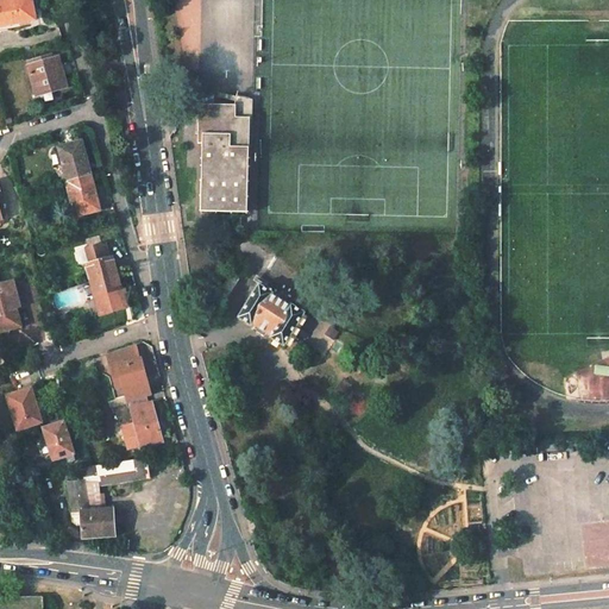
[(31,0),(0,0),(0,23),(7,23),(7,25),(36,20),(31,0)]
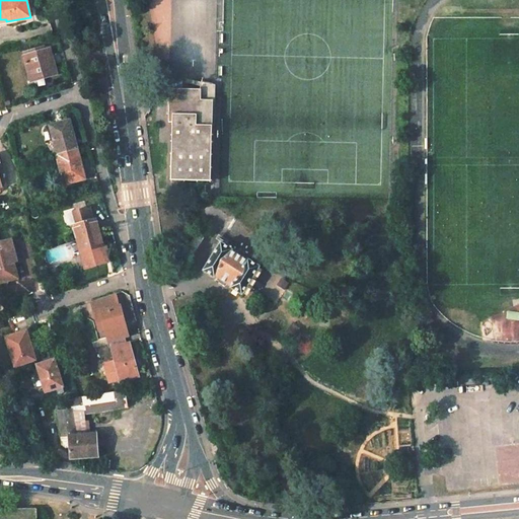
[(49,47),(23,54),(31,80),(46,76),(56,73),(49,47)]
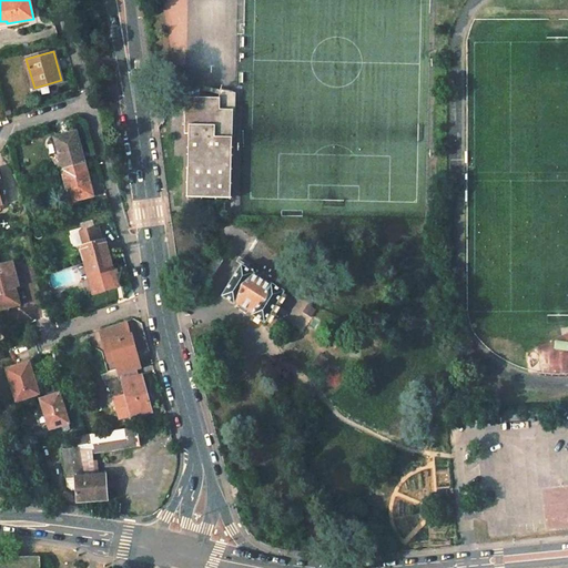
[(233,98),(185,97),(184,133),(189,134),(188,196),(231,198),(233,98)]
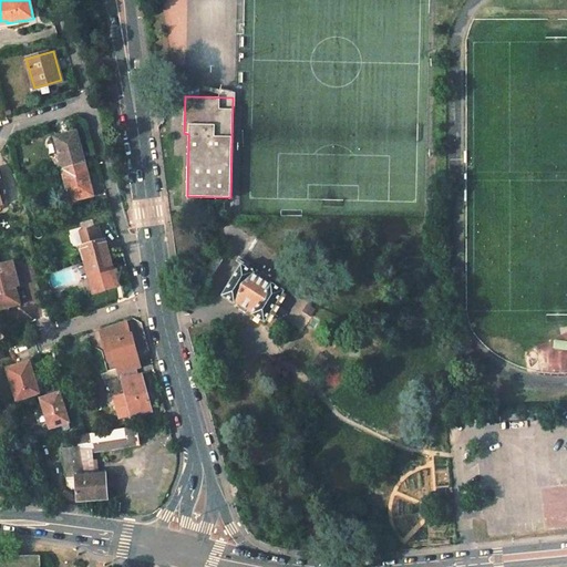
[(75,132),(54,137),(63,168),(84,163),(75,132)]
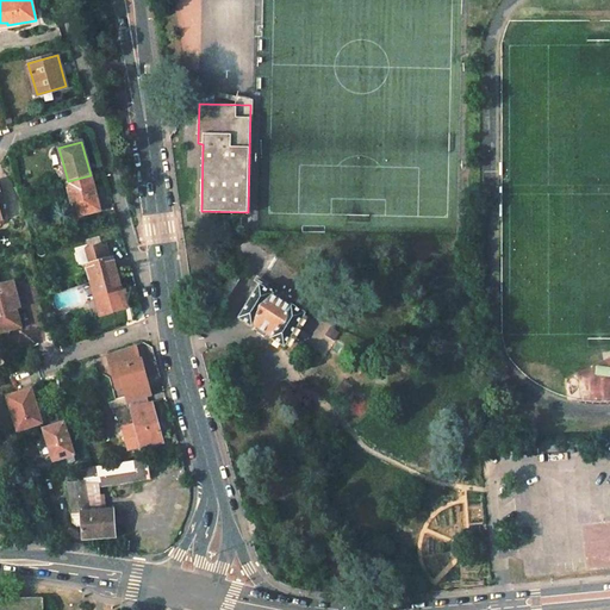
[(68,184),(67,184),(76,217),(100,210),(91,175),(68,181),(68,184)]
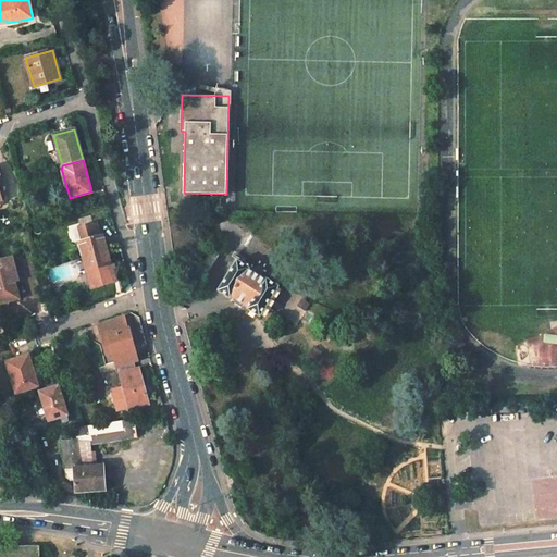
[(96,223),(79,227),(83,240),(78,242),(83,257),(107,249),(102,235),(100,236),(96,223)]
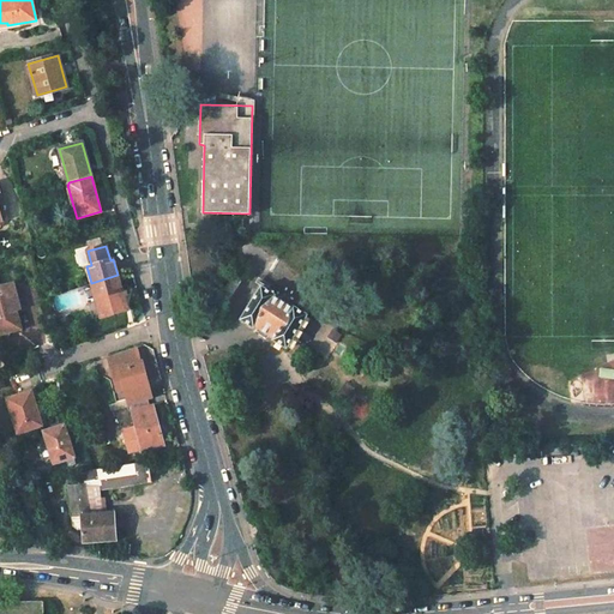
[(236,270),(215,305),(224,311),(246,276),(236,270)]
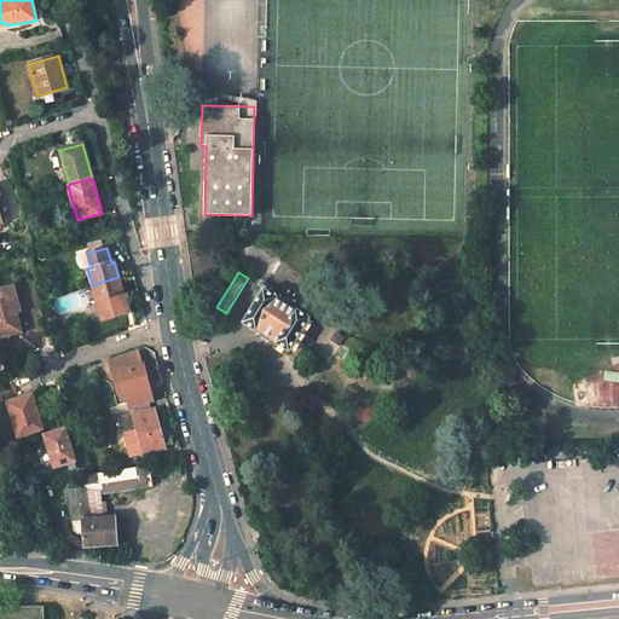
[(119,277),(92,285),(97,301),(102,317),(120,312),(116,299),(121,298),(120,294),(123,294),(119,277)]
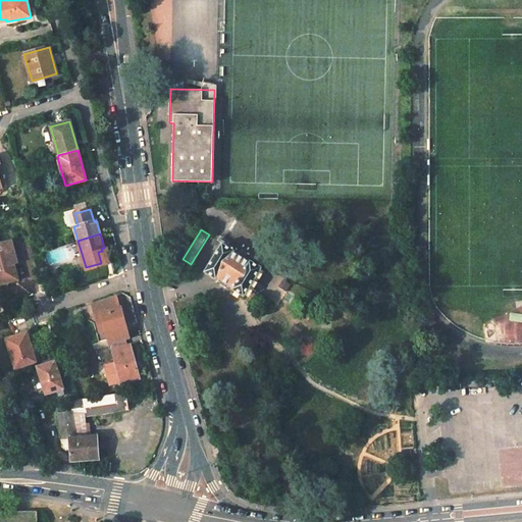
[(0,283),(18,279),(14,264),(13,259),(16,258),(11,241),(0,244),(0,283)]
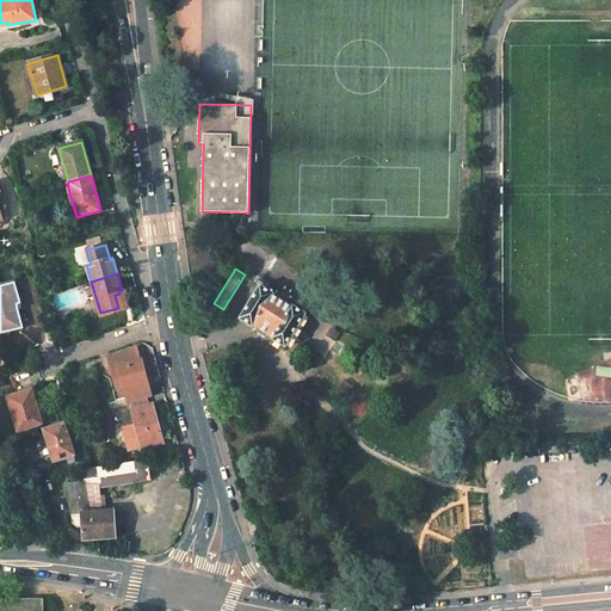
[(260,285),(239,319),(253,327),(254,326),(272,337),(271,339),(285,347),(306,314),(292,304),(291,307),(272,295),(273,294),(260,285)]
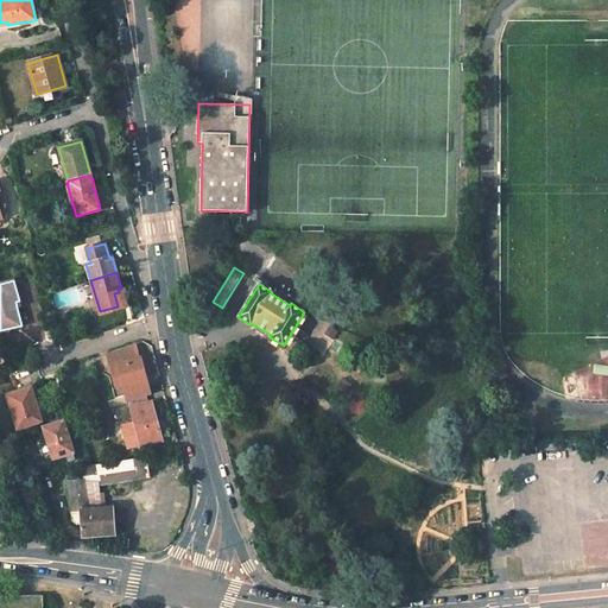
[(140,359),(119,365),(127,398),(146,393),(150,393),(140,359)]
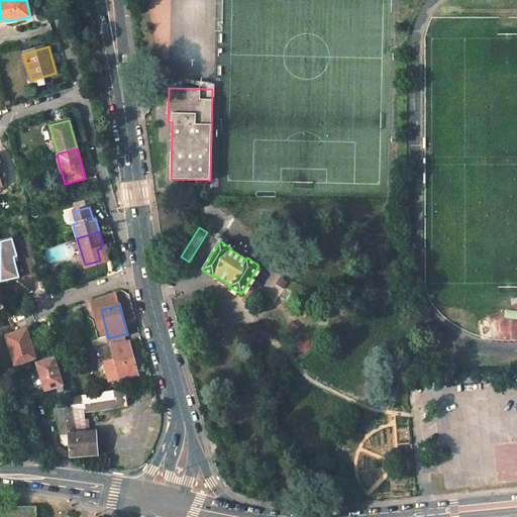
[(26,329),(6,336),(15,365),(35,358),(26,329)]
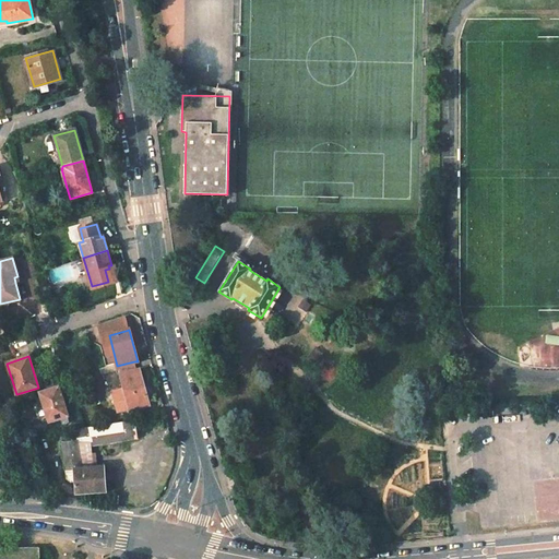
[(134,361),(118,367),(120,375),(137,370),(134,361)]
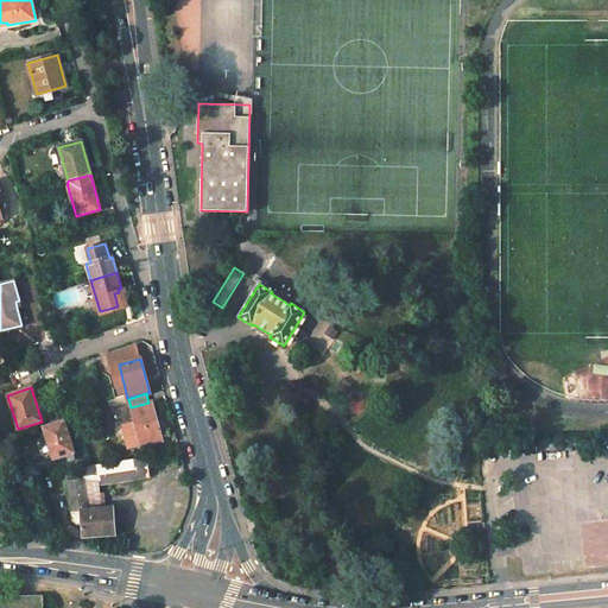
[(149,403),(131,407),(141,447),(163,442),(152,401),(149,403)]
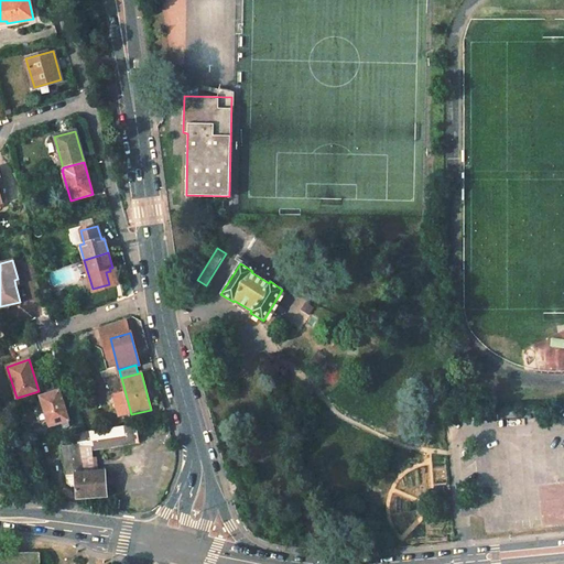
[(60,390),(40,397),(50,425),(68,420),(60,390)]
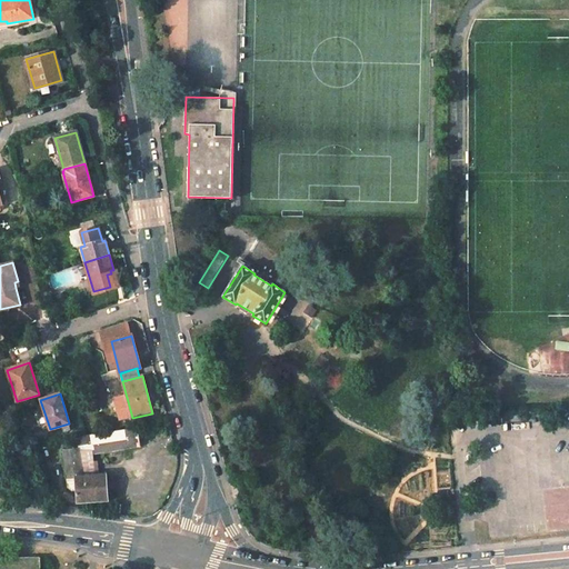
[(157,426),(139,429),(140,441),(158,439),(157,426)]
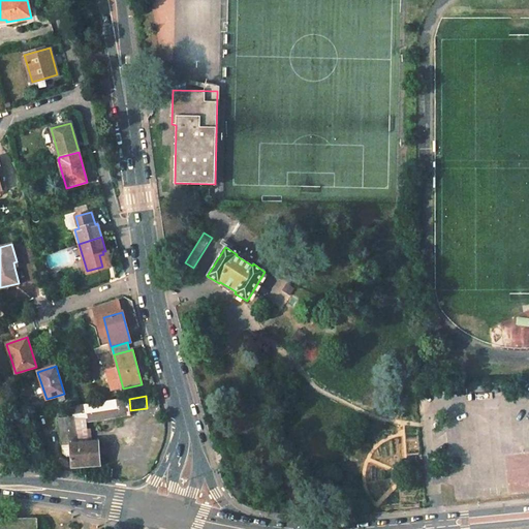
[(88,442),(86,423),(131,415),(130,410),(129,399),(68,408),(68,410),(69,417),(57,419),(54,419),(61,444),(69,443),(70,457),(71,467),(76,467),(101,466),(99,441),(88,442)]
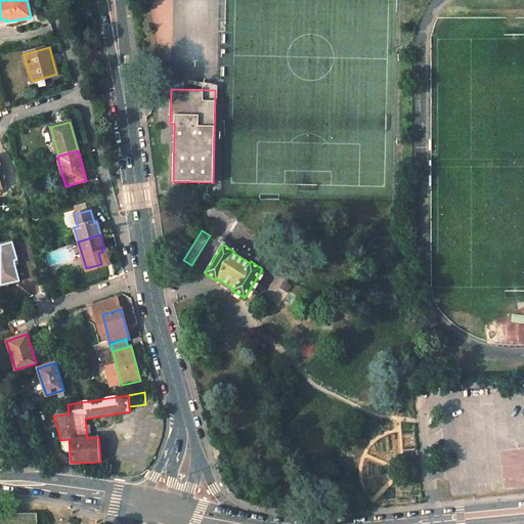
[(68,406),(55,408),(56,416),(69,413),(68,406)]
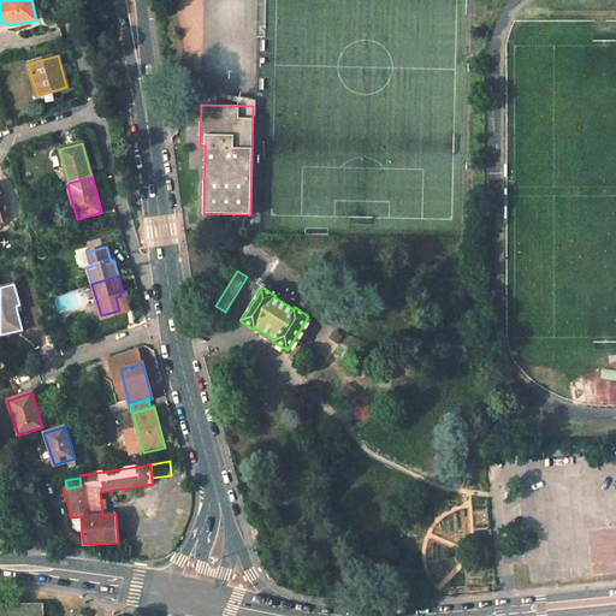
[(52,484),(37,486),(39,496),(54,493),(52,484)]
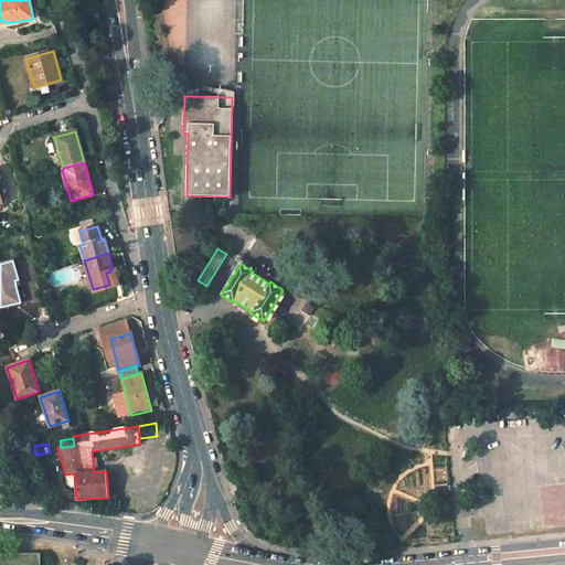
[(65,475),(66,483),(71,488),(75,488),(74,473),(65,475)]
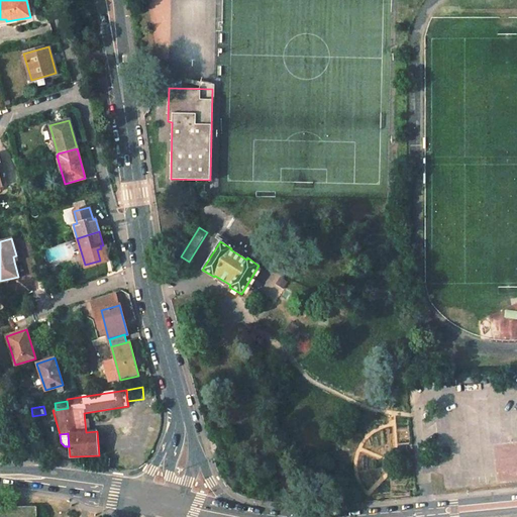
[(215,438),(209,439),(213,456),(219,454),(215,438)]
